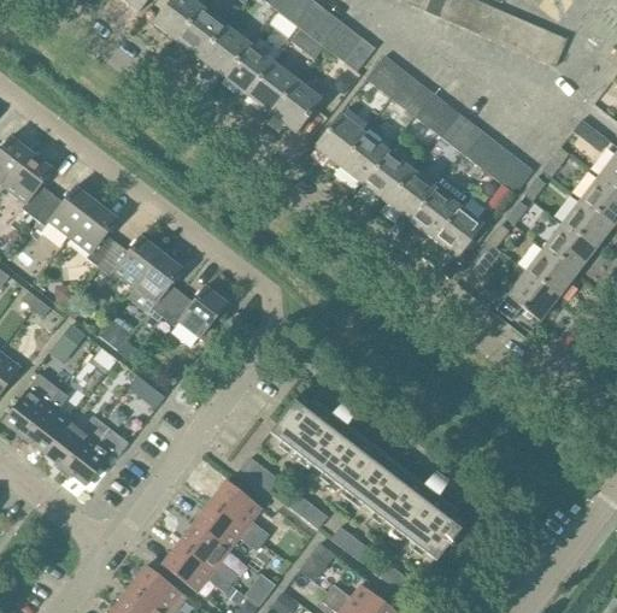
[(124,0),(139,11),(147,0),(124,0)]
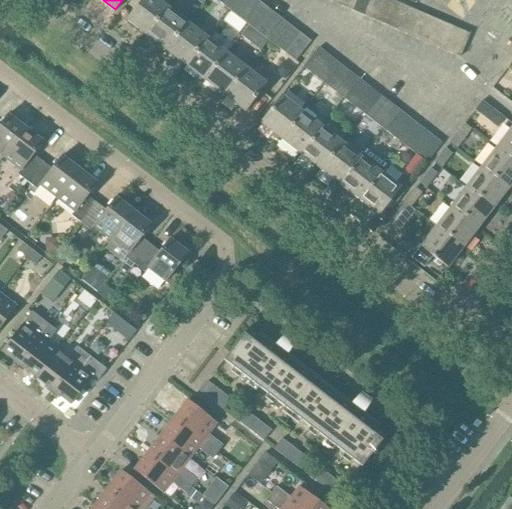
[(146,34),(167,7),(158,0),(140,0),(126,19),(146,34)]
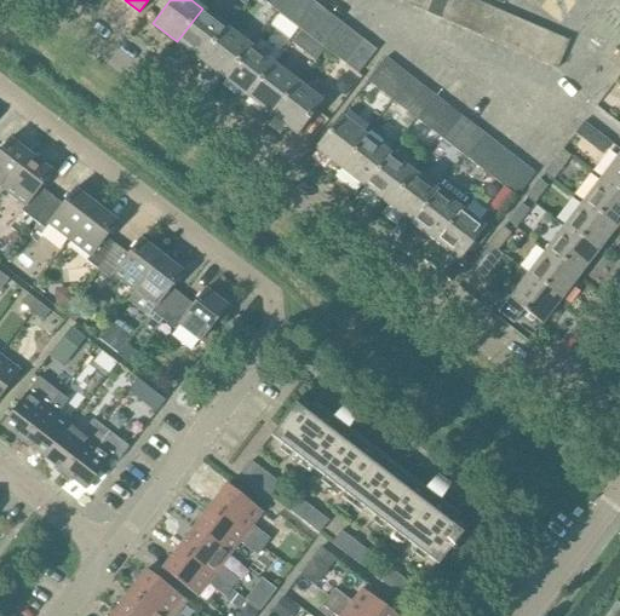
[(283,15),(294,0),(275,0),(271,5),(283,15)]
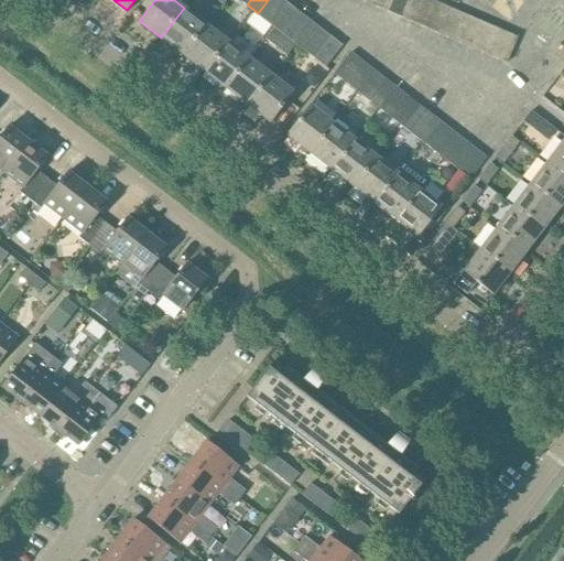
[(269,22),(286,0),(268,0),(258,13),(269,22)]
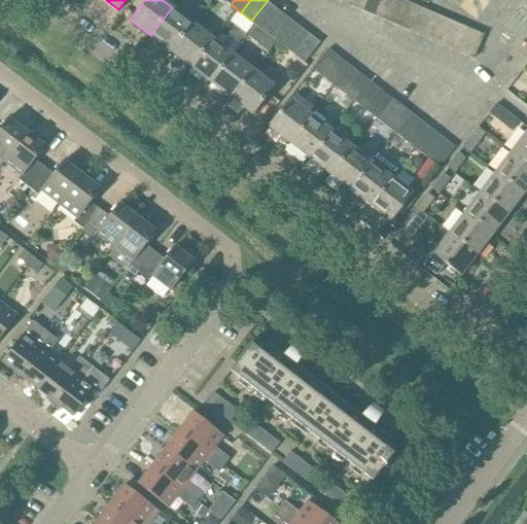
[(261,28),(278,7),(268,0),(251,21),(261,28)]
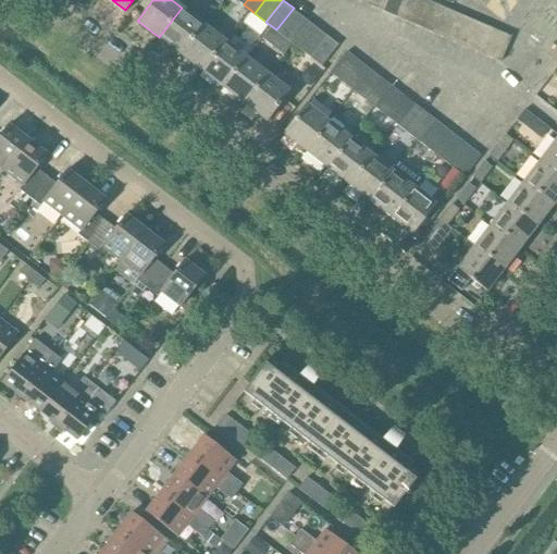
[(384,9),(388,0),(374,0),(373,4),(384,9)]
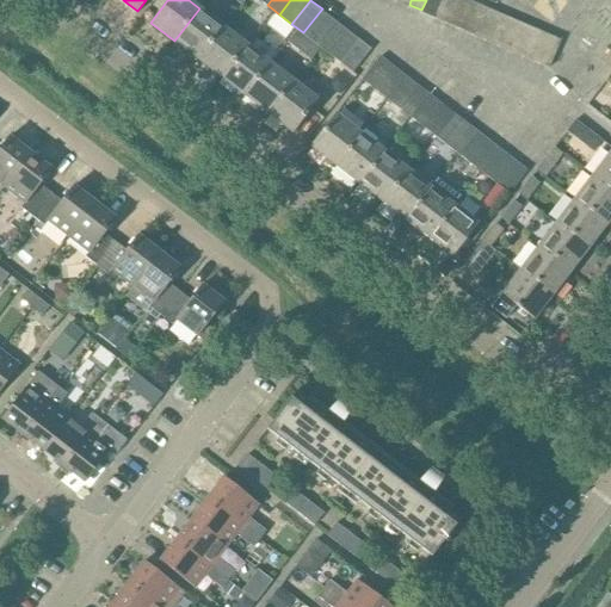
[(434,16),(442,0),(426,0),(421,10),(434,16)]
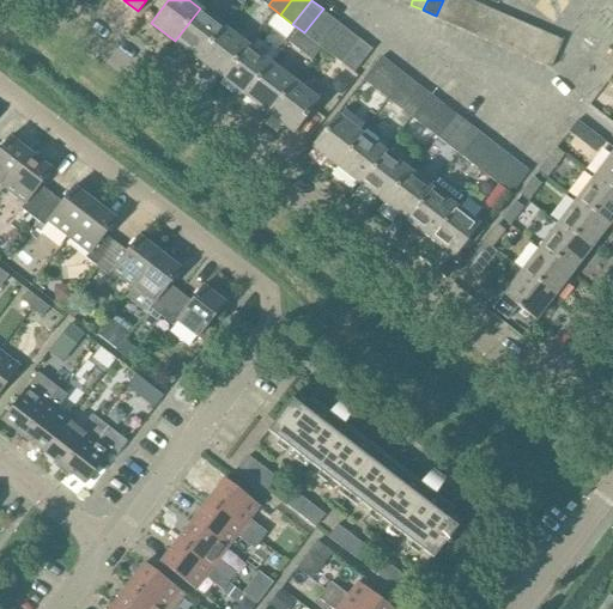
[(449,22),(457,0),(443,0),(436,16),(449,22)]
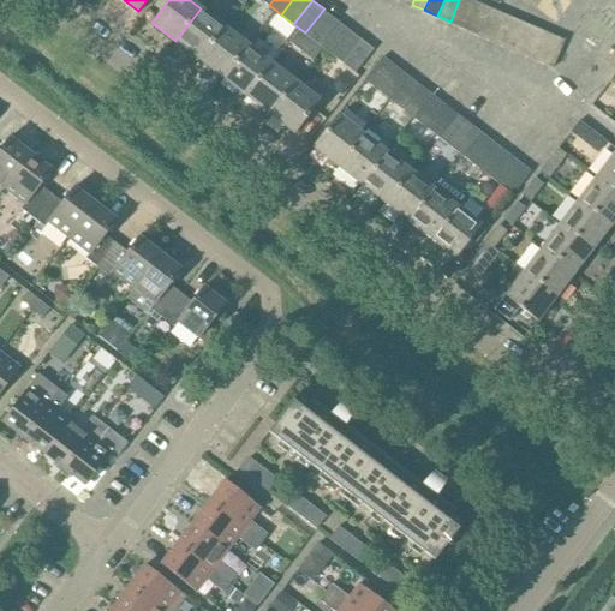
[(463,27),(475,0),(459,0),(451,22),(463,27)]
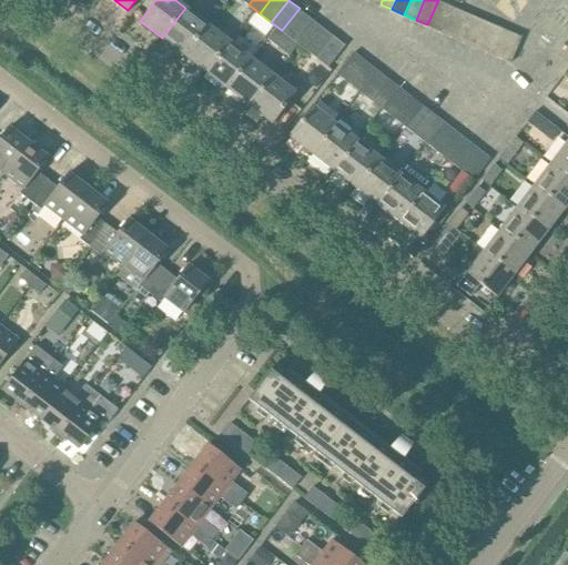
[(439,30),(450,4),(440,0),(438,0),(427,24),(439,30)]
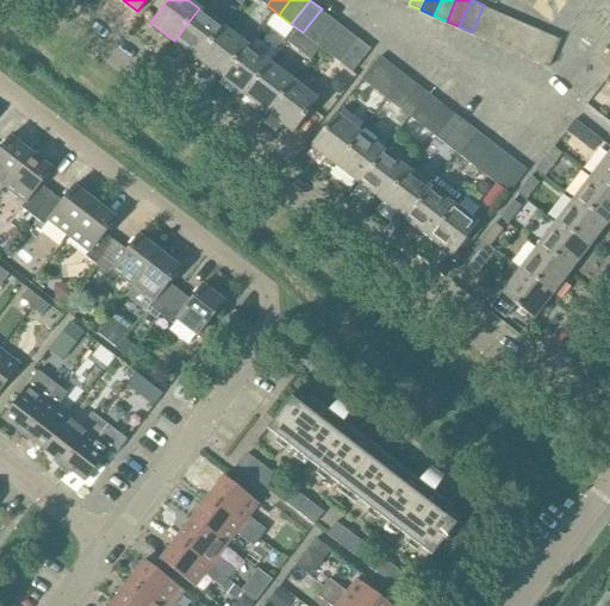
[(484,38),(496,10),(484,5),(472,32),(484,38)]
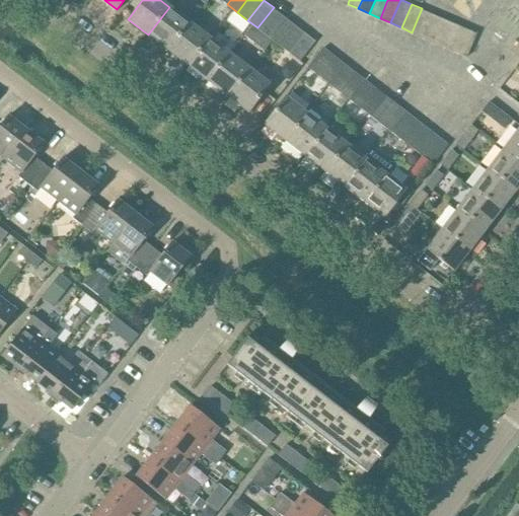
[(168,51),(190,22),(169,7),(148,34),(168,51)]
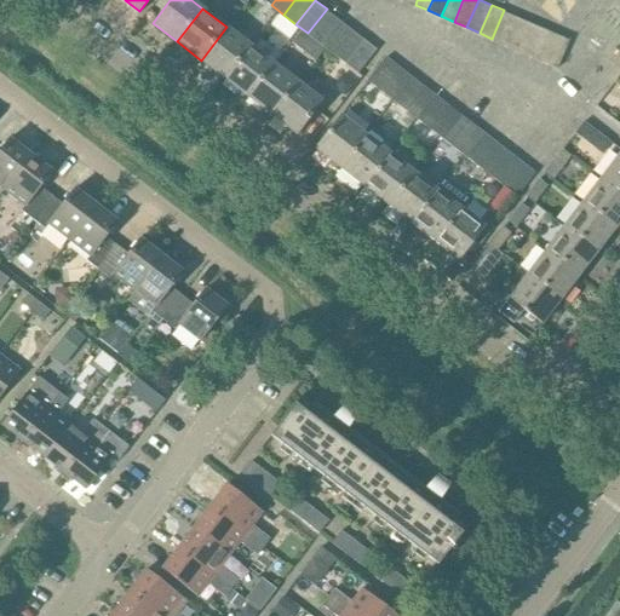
[(322,44),(340,19),(327,9),(308,33),(322,44)]
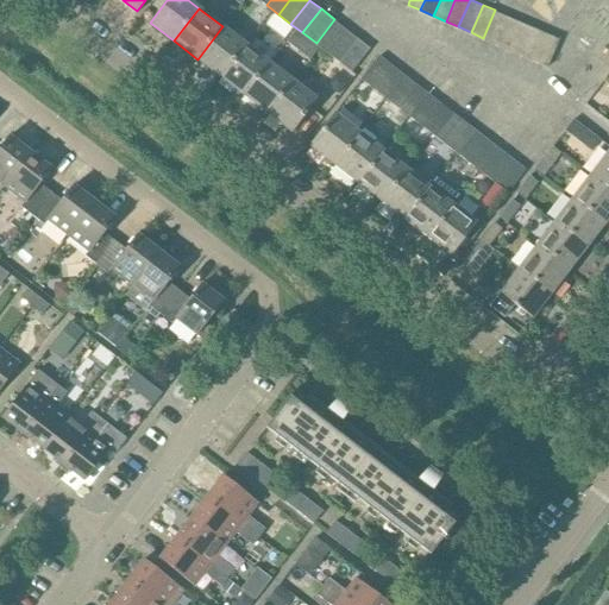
[(496,43),(508,16),(500,12),(495,10),(483,38),(496,43)]
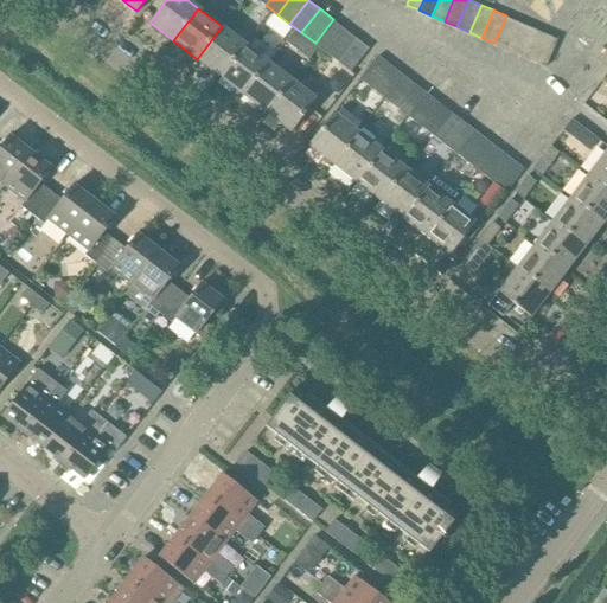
[(506,49),(519,20),(506,15),(494,43),(506,49)]
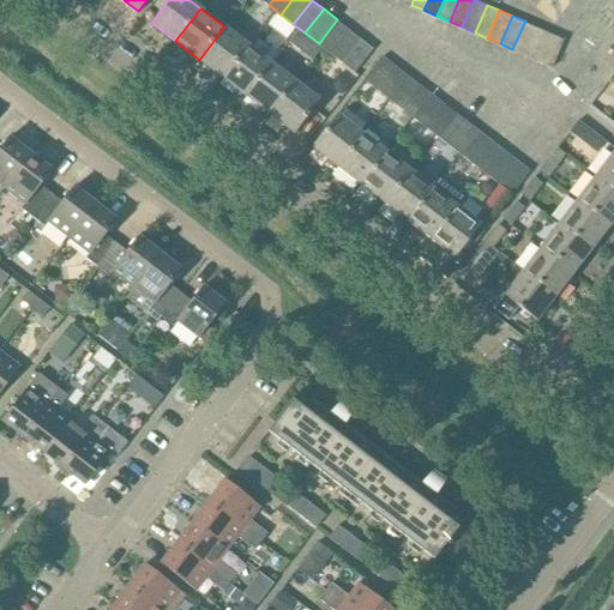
[(330,52),(349,29),(337,19),(319,43),(330,52)]
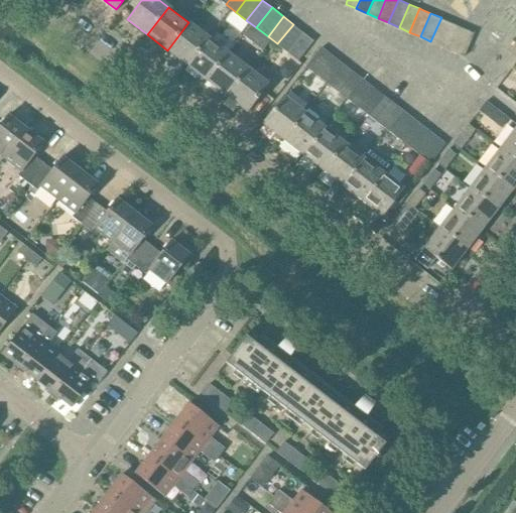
[(441,46),(452,22),(441,17),(430,41),(441,46)]
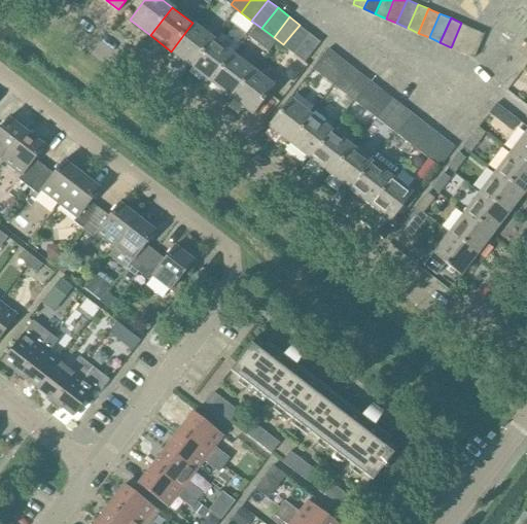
[(191,67),(213,38),(192,23),(171,51),(191,67)]
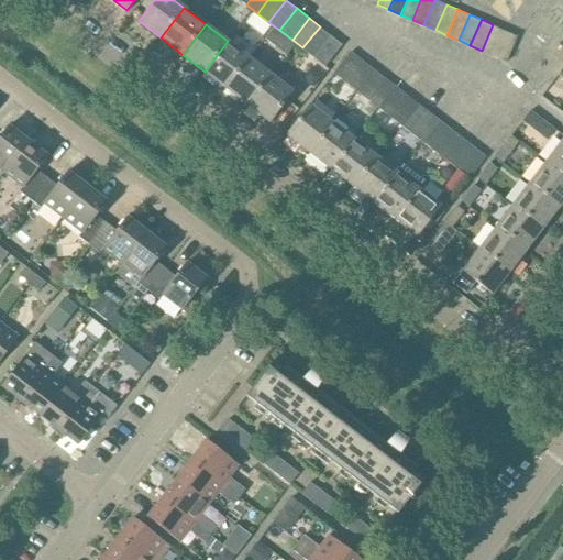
[(494,55),(505,30),(493,24),(482,51),(494,55)]
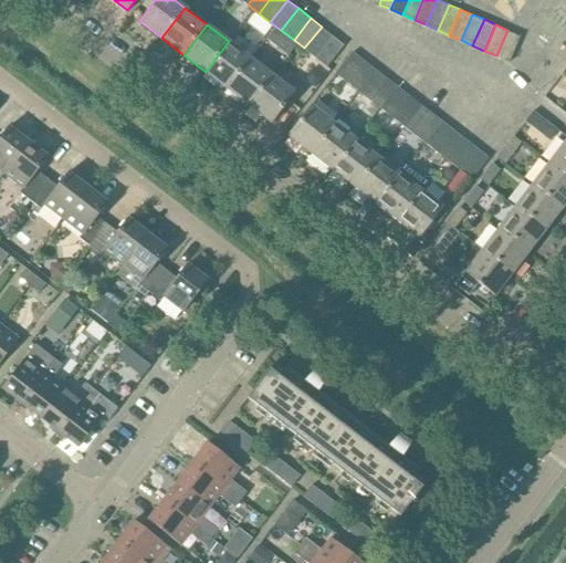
[(316,58),(334,35),(322,27),(304,48),(316,58)]
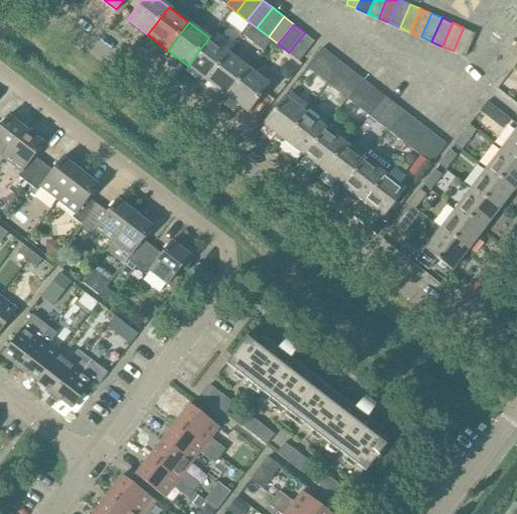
[(463,27),(453,50),(464,56),(475,31),(463,27)]
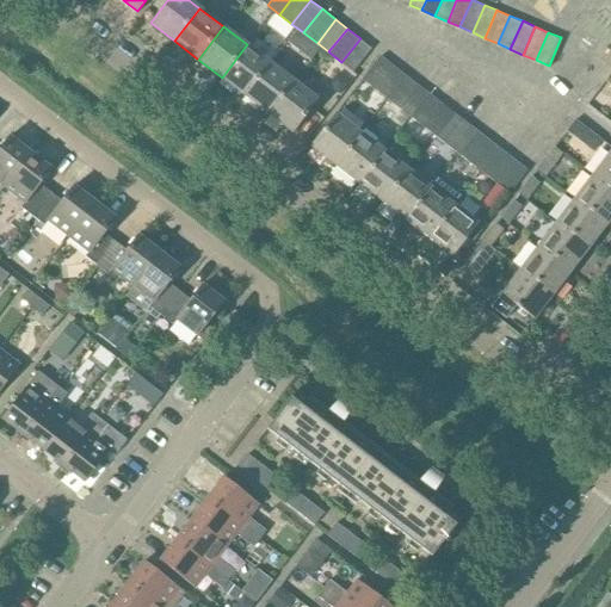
[(360,38),(341,62),(352,70),(371,47),(360,38)]
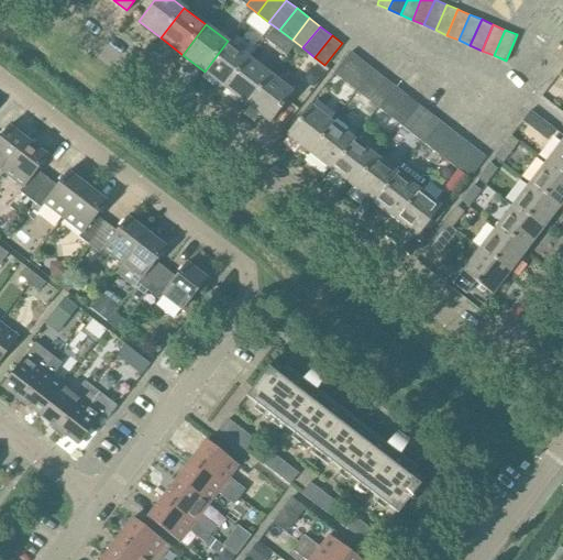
[(225,88),(249,57),(228,41),(205,72),(225,88)]
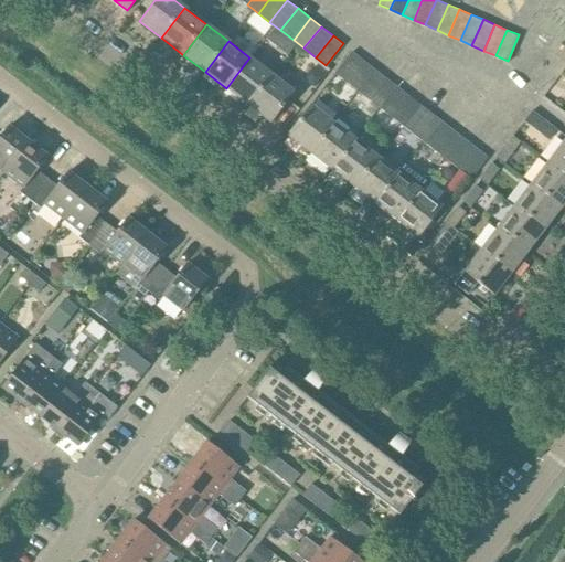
[(352,75),(364,60),(351,50),(334,72),(347,82),(352,75)]
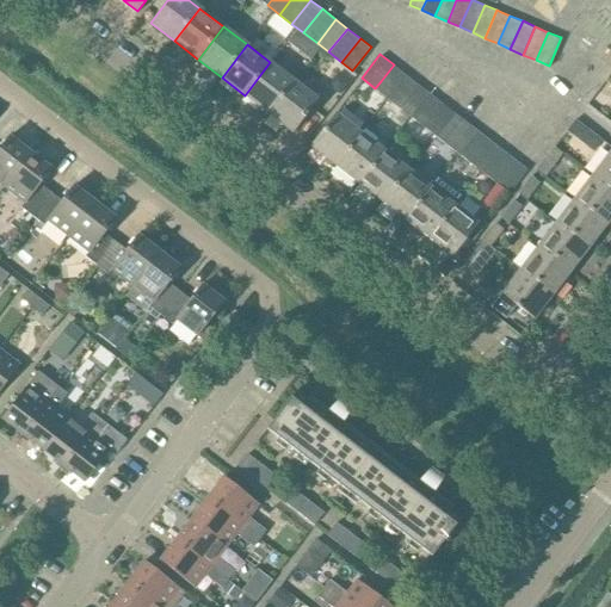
[(269,113),(294,81),(270,62),(245,95),(269,113)]
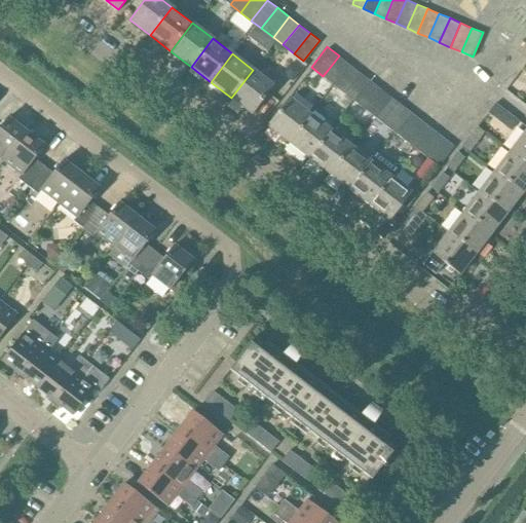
[(333,83),(348,63),(339,55),(328,70),(323,76),(333,83)]
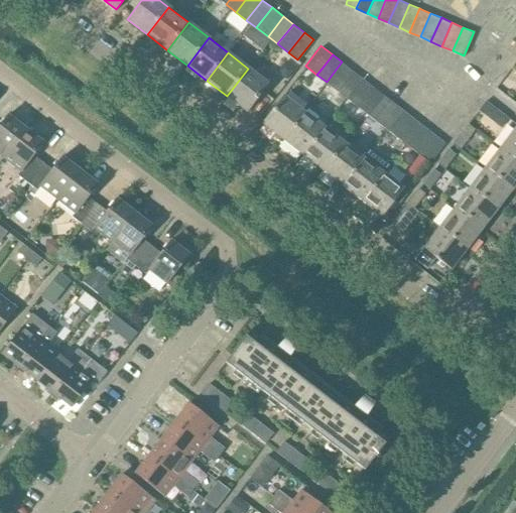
[(284,60),(279,67),(280,74),(286,79),(294,69),(284,60)]
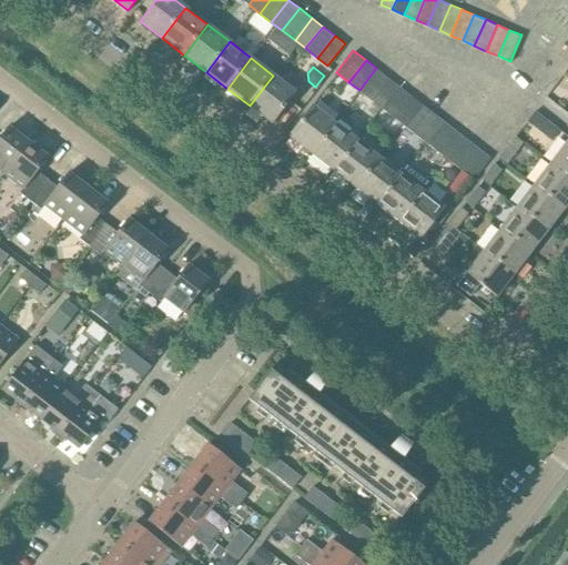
[(372,100),(388,77),(376,68),(359,90),(372,100)]
